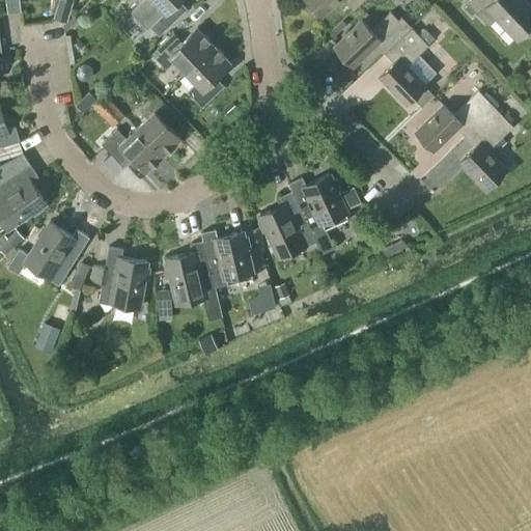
[(142,0),(131,11),(147,29),(149,27),(158,35),(186,9),(177,0),(142,0)]
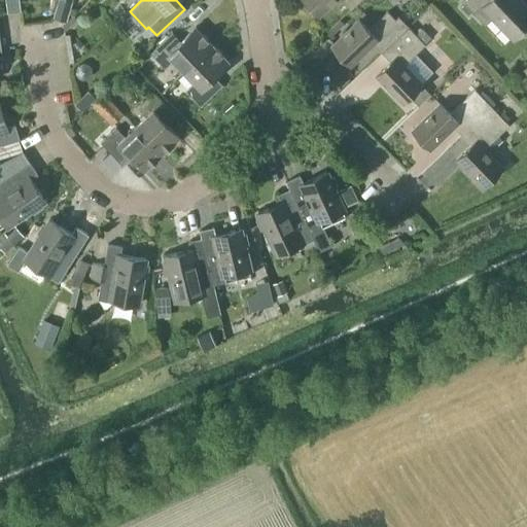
[(341,0),(351,10),(360,0),(303,0),(319,15),(335,0),(341,0)]
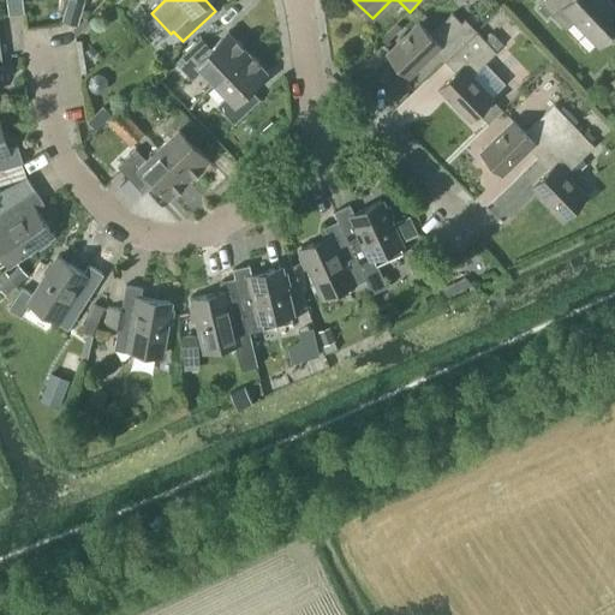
[(599,47),(614,31),(614,7),(608,0),(543,0),(541,3),(566,29),(574,21),(599,47)]
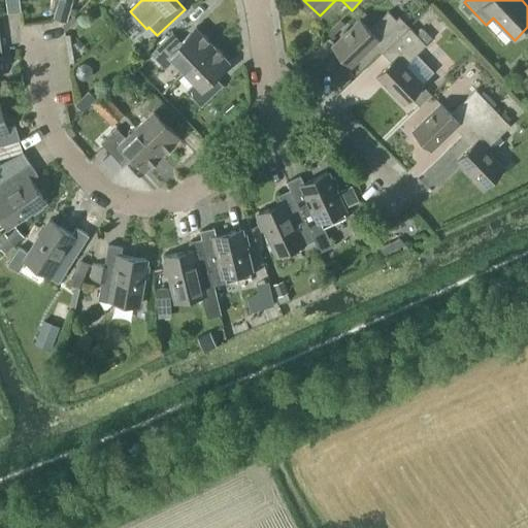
[(21,10),(20,3),(7,4),(8,12),(21,10)]
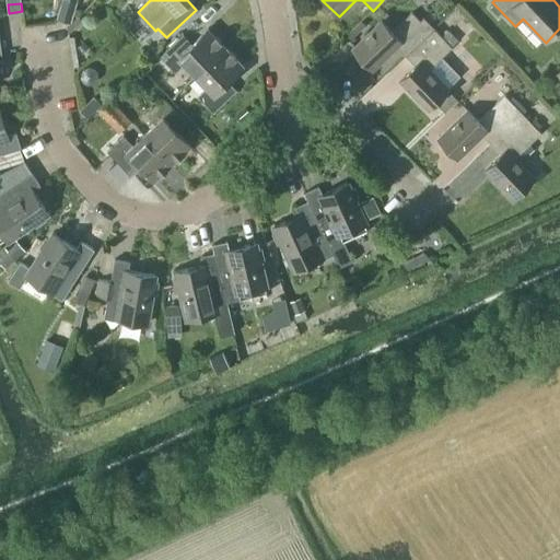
[(406,56),(434,28),(423,16),(419,21),(412,13),(393,32),(382,20),(352,49),(372,70),(397,46),(406,56)]
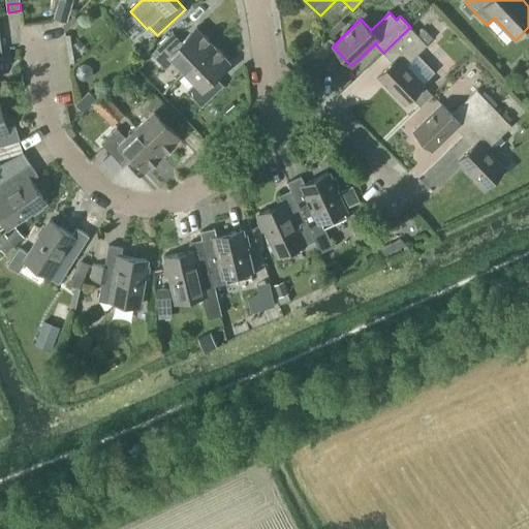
[(341,21),(327,35),(334,41),(347,27),(341,21)]
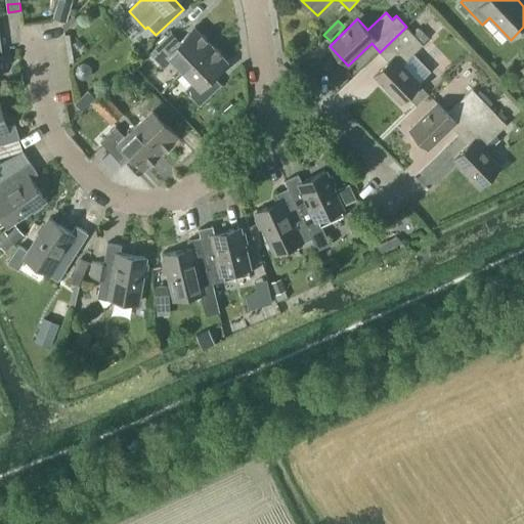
[(184,71),(211,44),(194,27),(180,41),(171,32),(149,53),(165,69),(174,60),(184,71)]
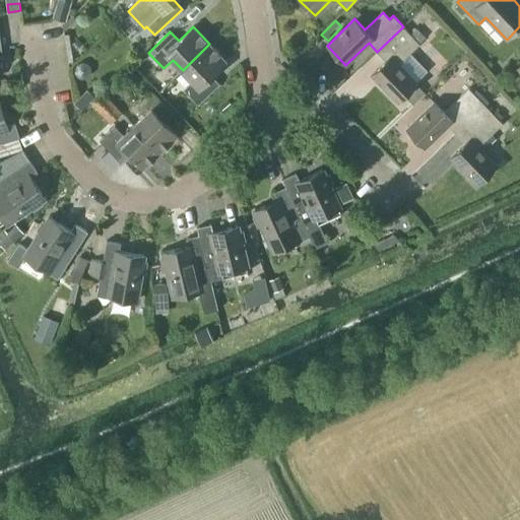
[(416,27),(410,34),(403,26),(377,52),(385,60),(371,74),(398,103),(417,83),(399,64),(420,44),(419,43),(426,37),(416,27)]
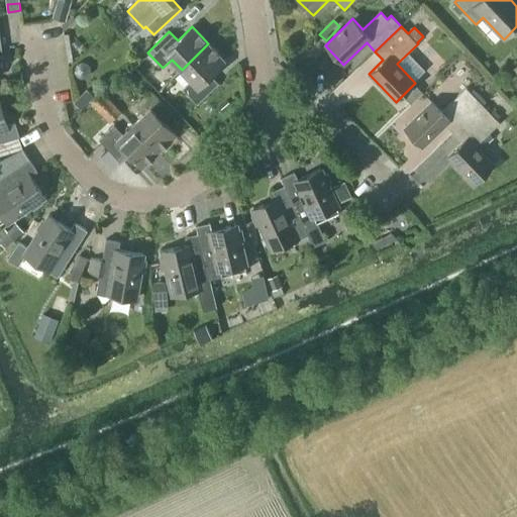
[(210,75),(225,61),(208,43),(182,70),(191,81),(183,89),(197,104),(218,83),(210,75)]
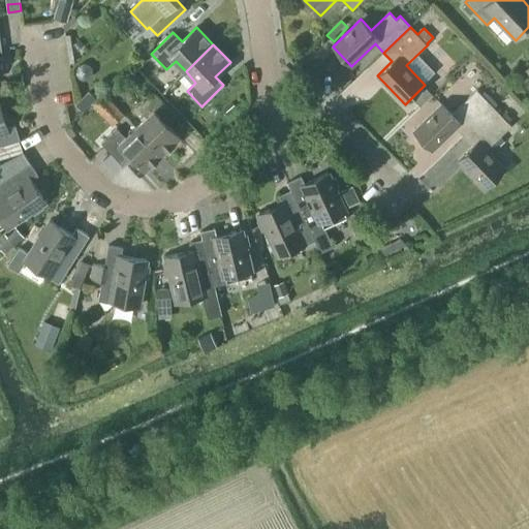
[(433,94),(426,88),(413,99),(421,106),(433,94)]
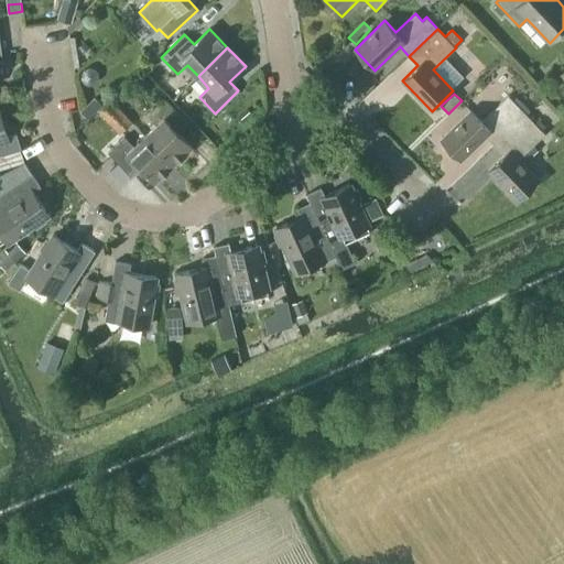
[(495,145),(527,115),(508,95),(496,108),(483,121),(470,109),(441,139),(461,160),(486,136),(495,145)]
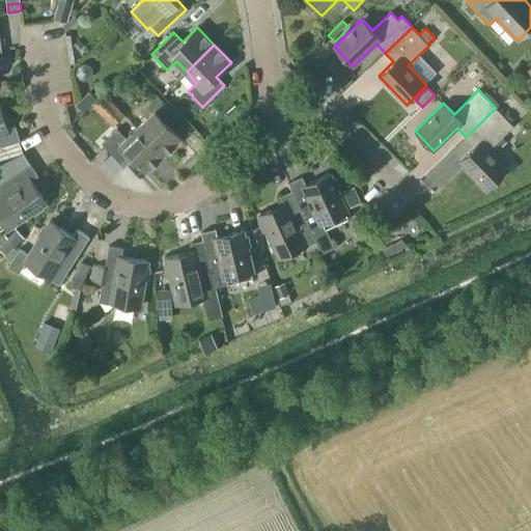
[(75,105),(83,112),(96,99),(88,91),(75,105)]
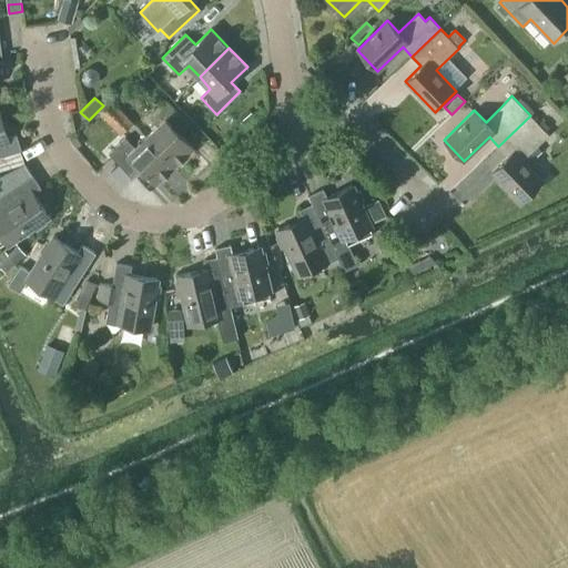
[(111,100),(99,112),(107,120),(119,108),(111,100)]
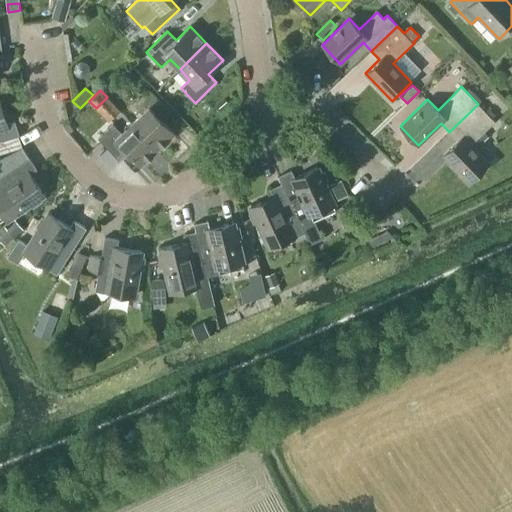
[(158,150),(175,134),(161,119),(169,111),(149,90),(134,104),(142,113),(132,123),(158,150)]
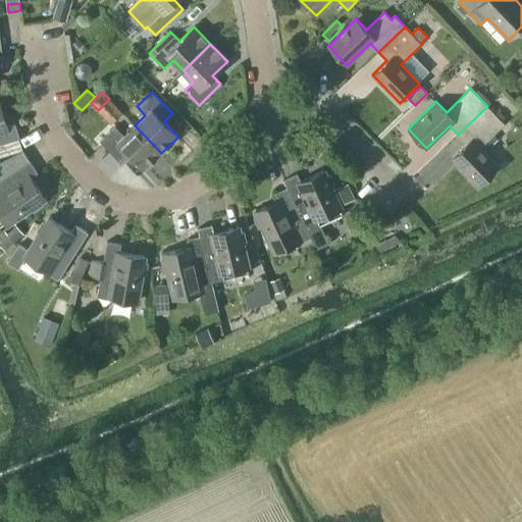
[(7,126),(0,103),(0,157),(22,150),(18,138),(19,138),(15,123),(7,126)]
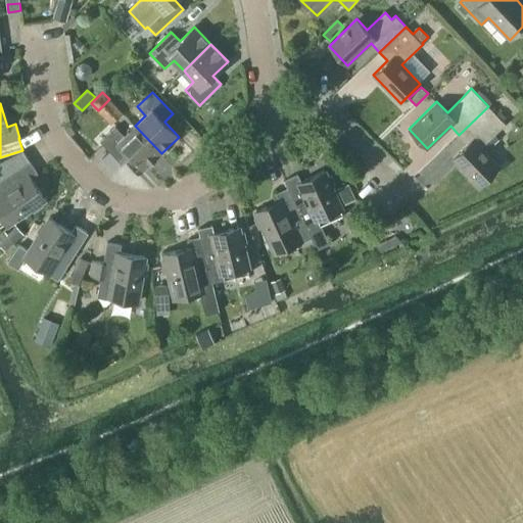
[(481,147),(493,135),(506,124),(488,106),(459,135),(468,143),(454,157),(480,186),(500,167),(481,147)]
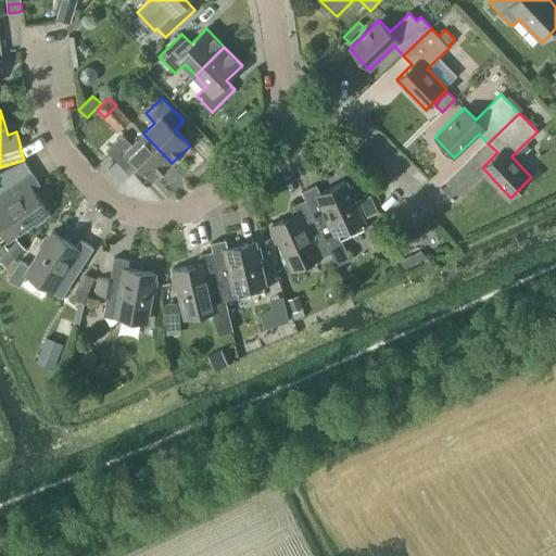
[(153,180),(172,163),(143,134),(131,144),(123,135),(106,150),(128,174),(138,164),(153,180)]
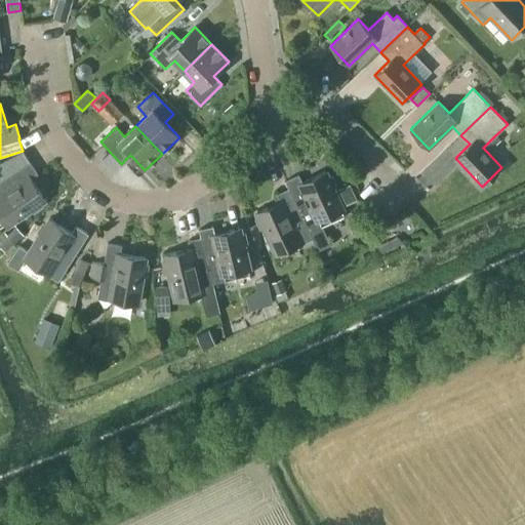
[(0,217),(7,229),(48,201),(32,177),(38,172),(23,151),(0,166),(0,180),(0,217)]
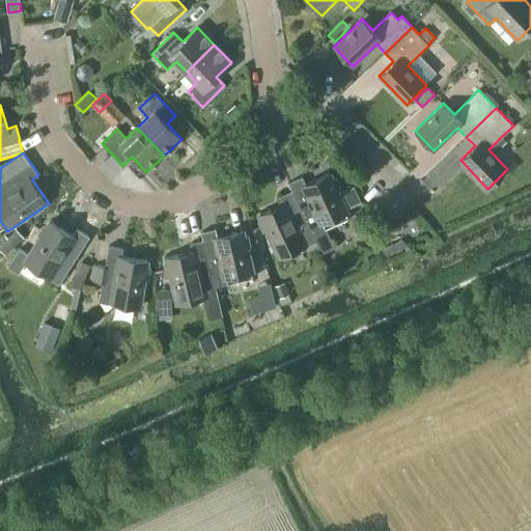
[(324,223),(346,213),(329,174),(306,185),(302,177),(288,183),(292,191),(292,190),(313,234),(313,233),(316,242),(315,242),(320,253),(334,247),(326,228),(324,223)]
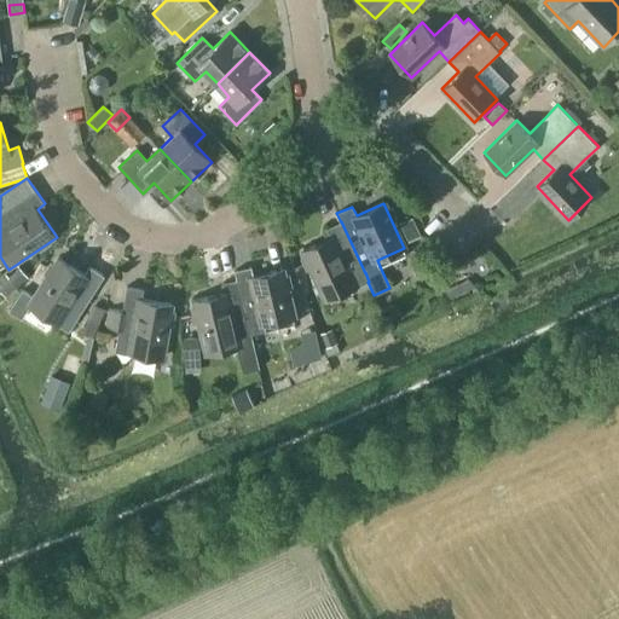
[(412,219),(409,221),(399,225),(409,244),(421,238),(422,237),(416,223),(414,219),(412,219)]
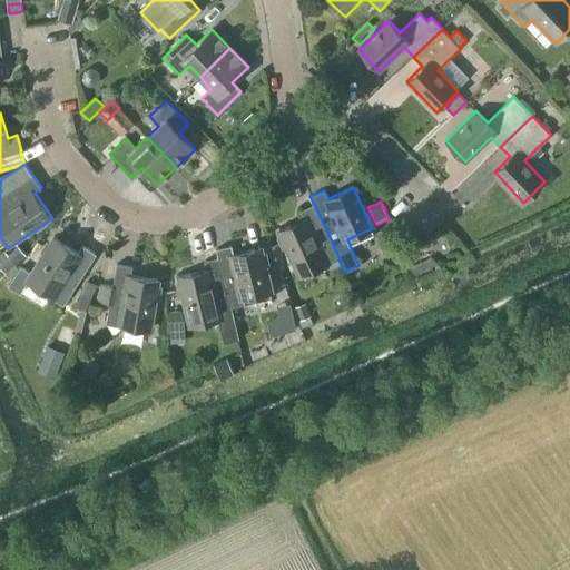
[(340,259),(336,251),(336,252),(314,204),(314,205),(301,210),(304,218),(279,229),(298,272),(323,261),(325,265),(338,259),(340,259)]
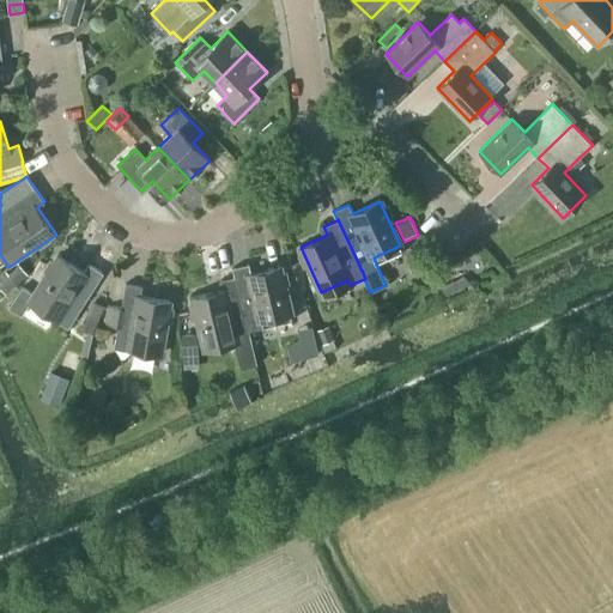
[(68,328),(103,273),(89,265),(84,272),(59,256),(32,298),(58,314),(54,319),(68,328)]
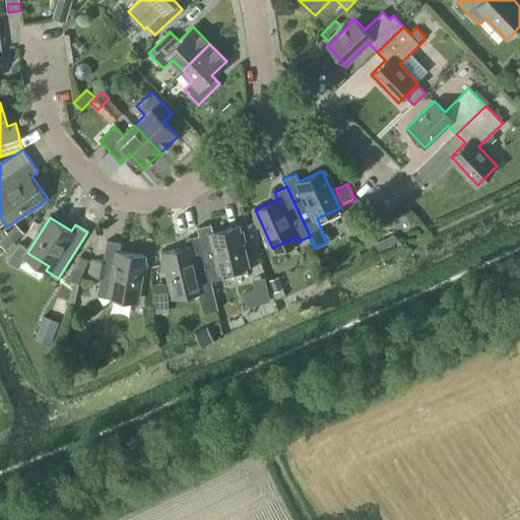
[(222,272),(247,267),(237,226),(212,232),(211,224),(197,228),(199,236),(199,235),(210,281),(210,280),(223,277),(222,272)]
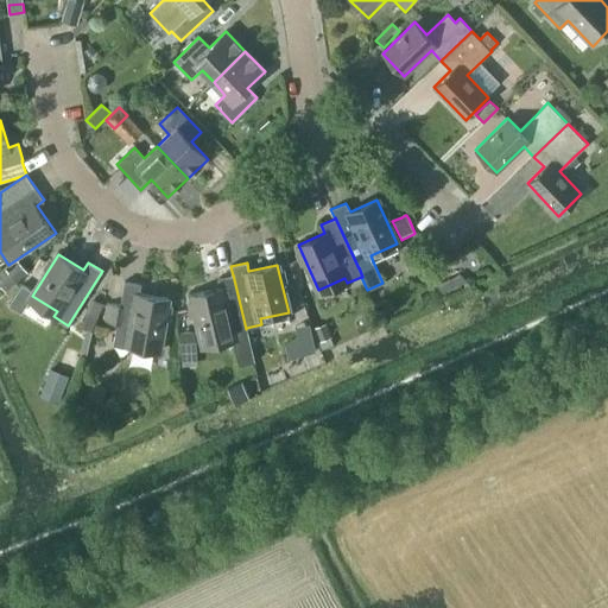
[(0,273),(0,285),(6,292),(18,282),(6,268),(0,273)]
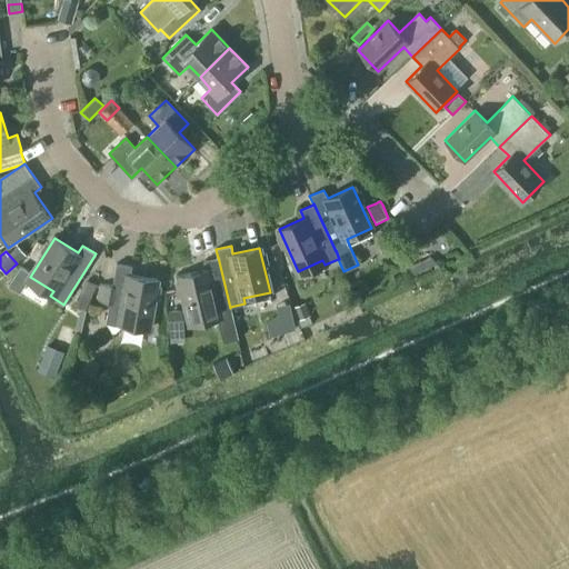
[(232,316),(230,307),(230,308),(218,257),(218,258),(203,261),(206,269),(179,276),(190,320),(216,315),(218,320),(232,316)]
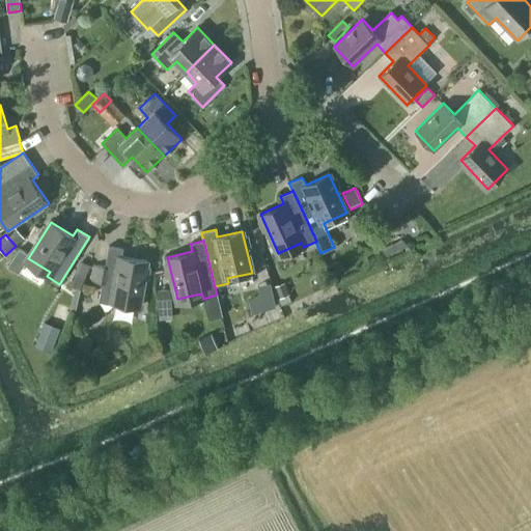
[(139,303),(146,260),(121,256),(123,248),(109,246),(105,267),(93,264),(90,280),(103,282),(99,302),(113,304),(114,299),(139,303)]
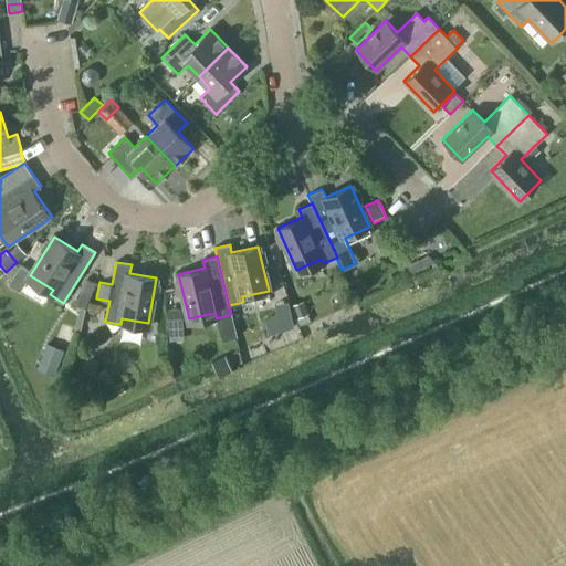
[(96,282),(84,276),(73,303),(85,307),(96,282)]
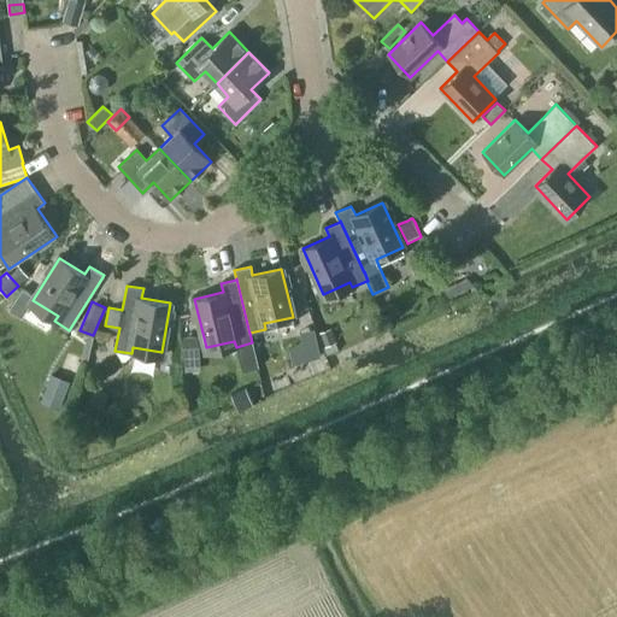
[(339,350),(329,328),(318,331),(327,353),(339,350)]
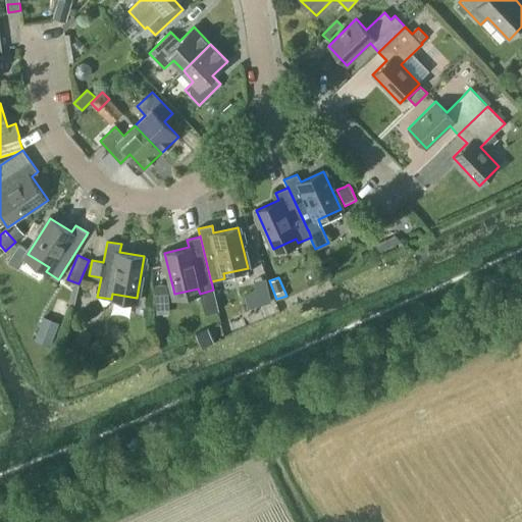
[(167,283),(154,284),(156,310),(169,309),(167,283)]
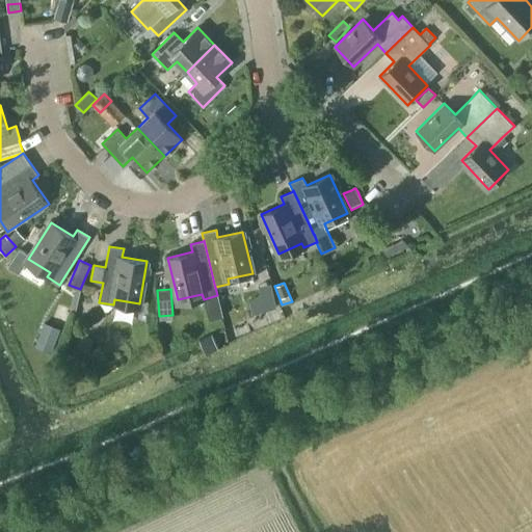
[(274,297),(263,301),(266,312),(278,308),(274,297)]
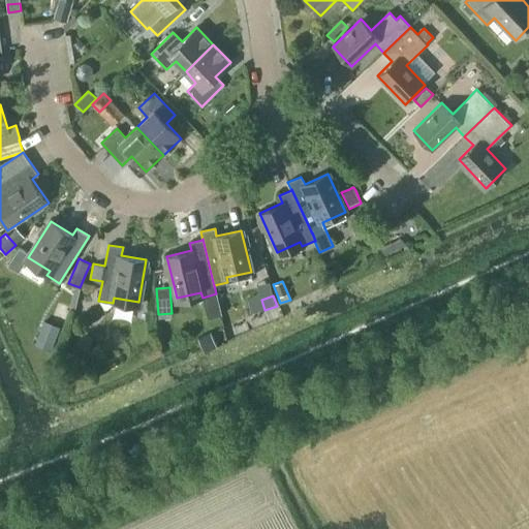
[(44,320),(36,342),(35,344),(39,346),(51,350),(60,325),(44,320)]
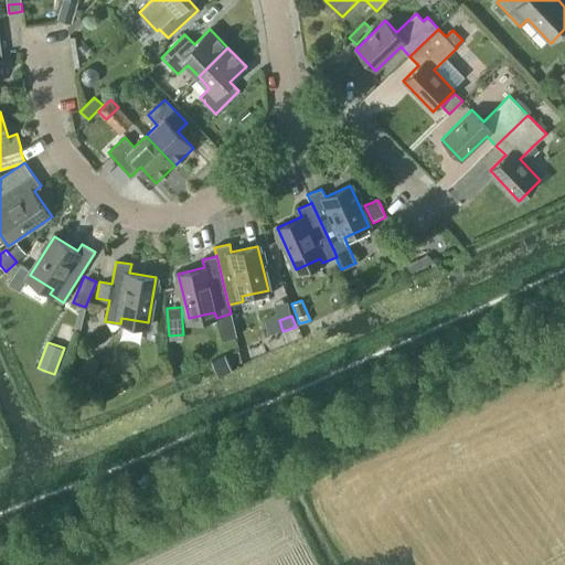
[(216,372),(217,376),(231,371),(230,366),(227,361),(213,366),(216,372)]
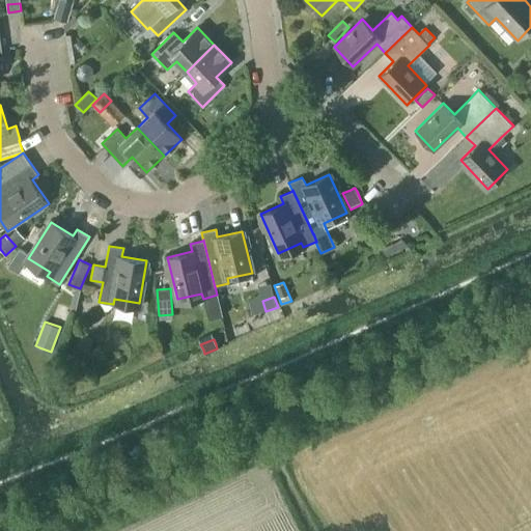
[(161,348),(147,354),(149,362),(164,357),(161,348)]
